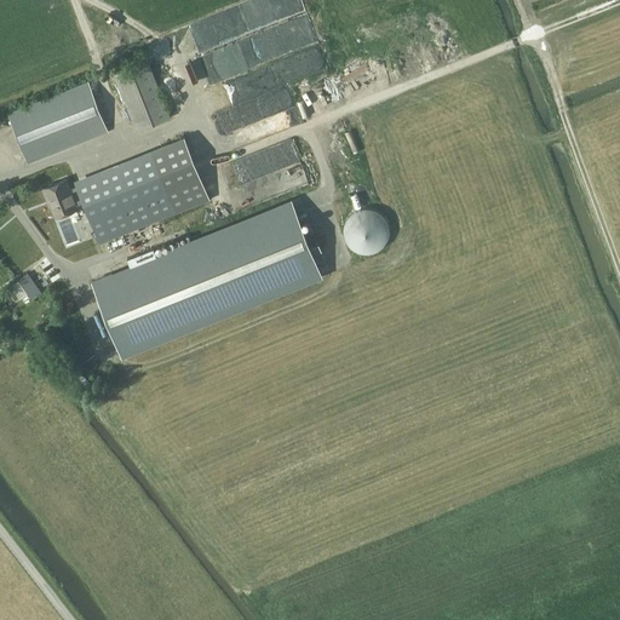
[(136,131),(171,118),(149,61),(114,74),(136,131)]
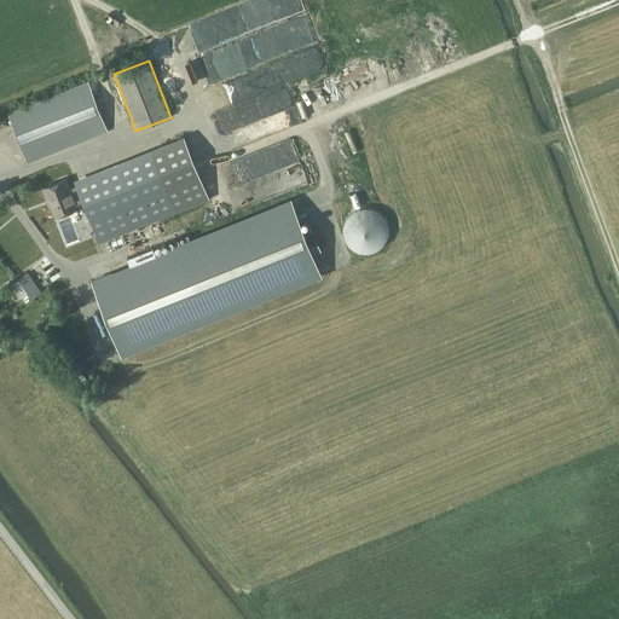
[(28,162),(108,132),(88,81),(9,113),(28,162)]
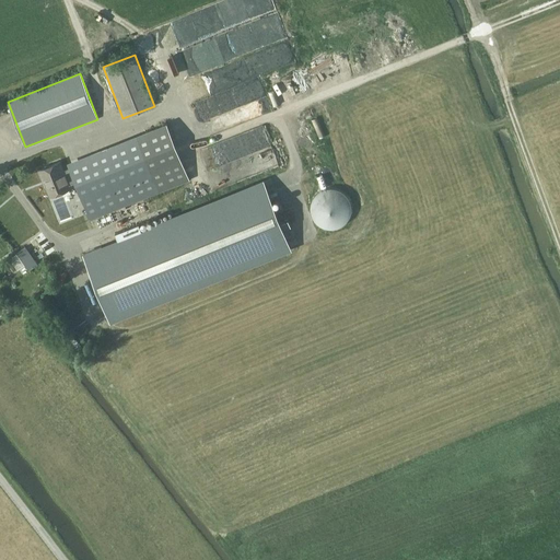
[(60,161),(38,170),(50,197),(71,188),(70,185),(76,183),(91,220),(160,193),(190,179),(167,124),(137,136),(68,163),(70,168),(65,171),(60,161)]
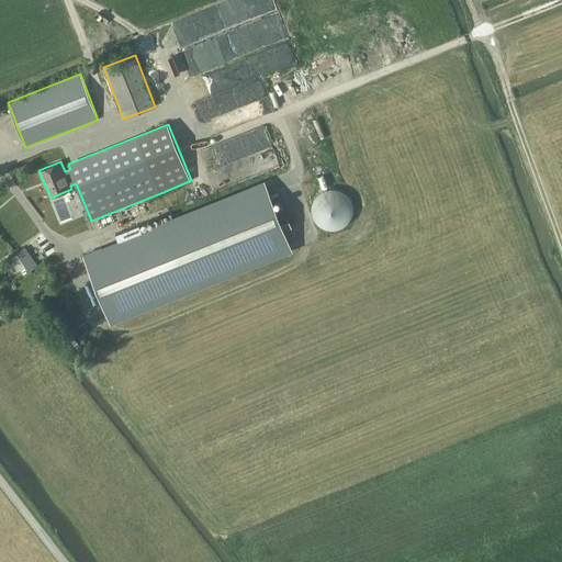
[(117,240),(82,255),(111,324),(293,250),(265,181),(142,231),(138,224),(114,234),(117,240)]
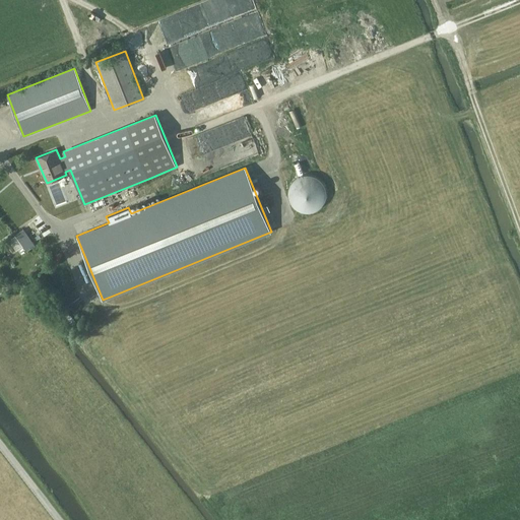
[(31,239),(23,246),(27,250),(36,244),(31,239)]
